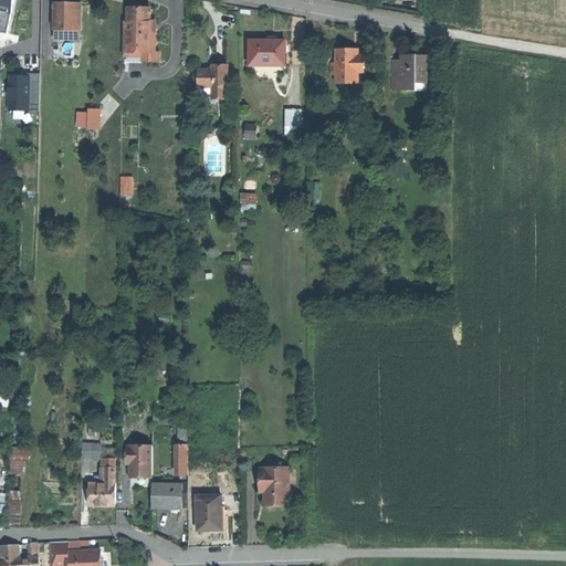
[(0,0),(0,32),(8,34),(14,0),(0,0)]
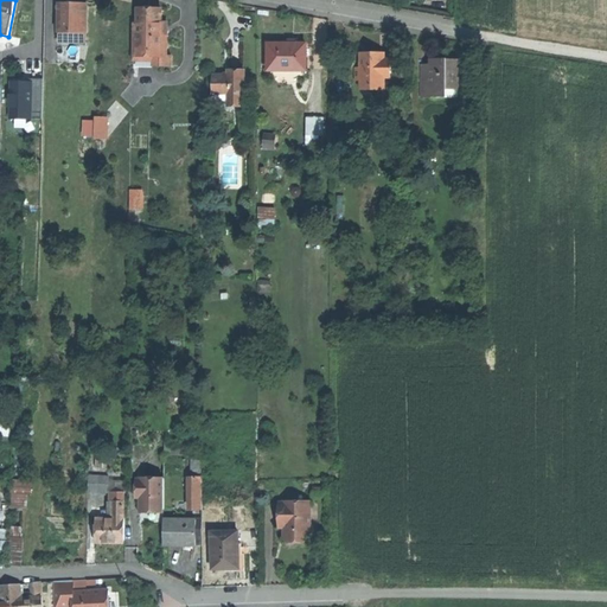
[(71,6),(61,6),(61,33),(87,34),(88,5),(80,5),(71,5),(71,6)]
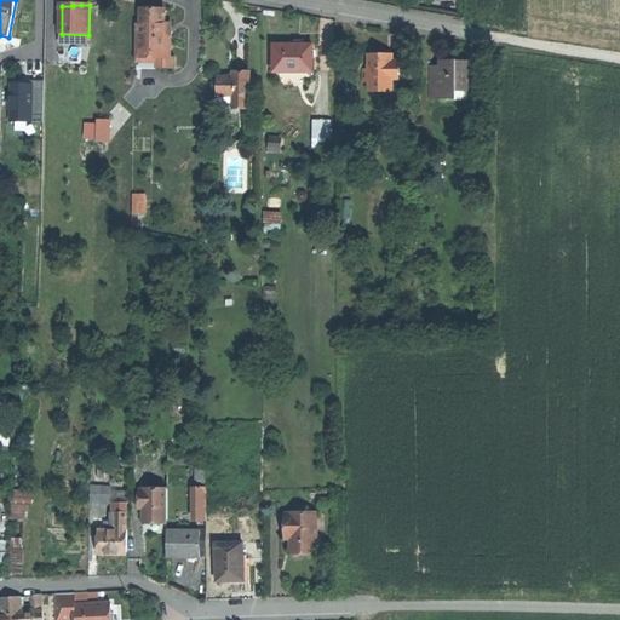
[(154,10),(142,10),(142,26),(142,42),(145,42),(145,39),(166,39),(166,26),(166,10),(154,10)]
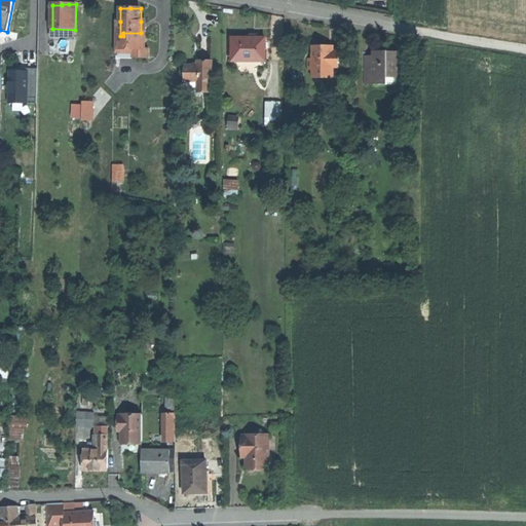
[(75,37),(75,30),(52,29),(51,37),(75,37)]
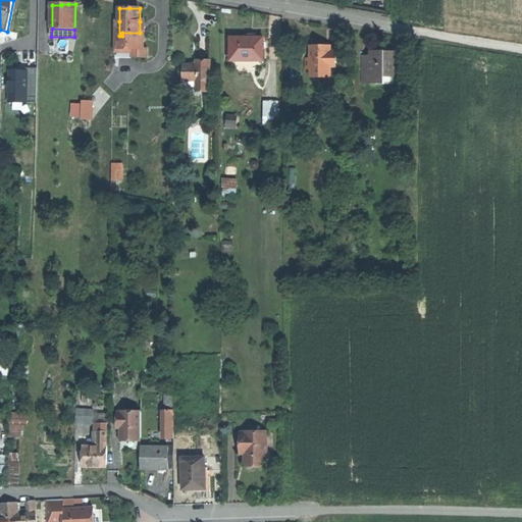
[(140,37),(140,33),(122,33),(122,36),(119,36),(119,50),(144,50),(144,37),(140,37)]
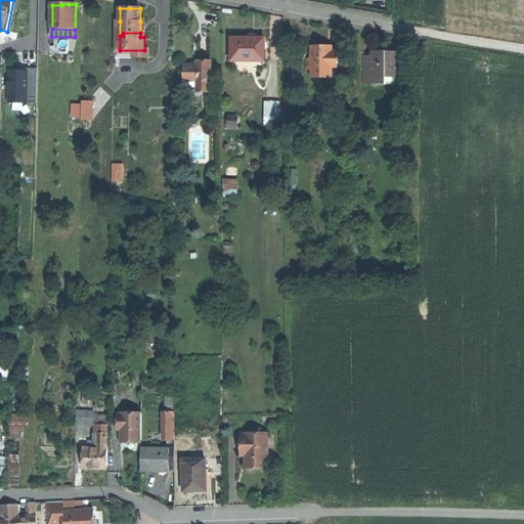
[(144,54),(144,50),(120,50),(120,36),(117,36),(117,53),(144,54)]
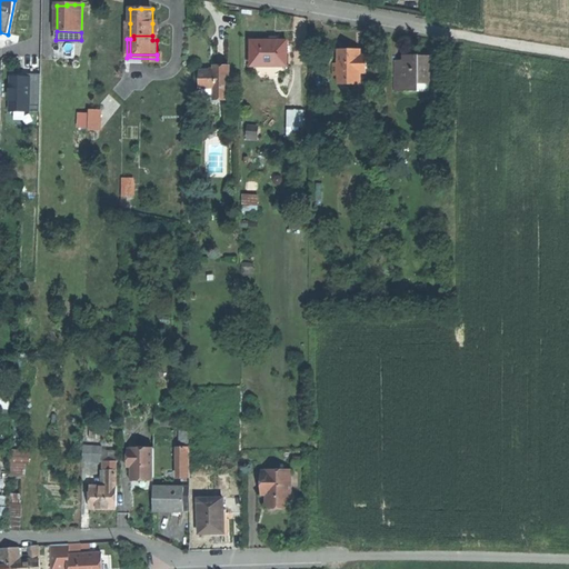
[(252,41),(252,66),(287,66),(287,40),(269,40),(252,41)]
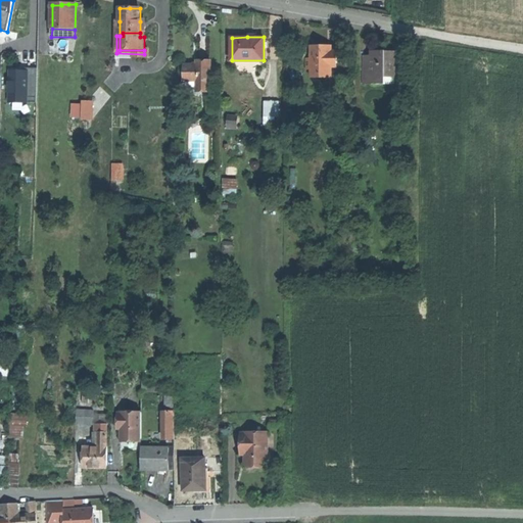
[(310,69),(310,77),(331,76),(331,66),(337,65),(337,50),(335,50),(330,50),(328,45),(319,45),(308,45),(308,60),(304,60),(304,69),(310,69)]
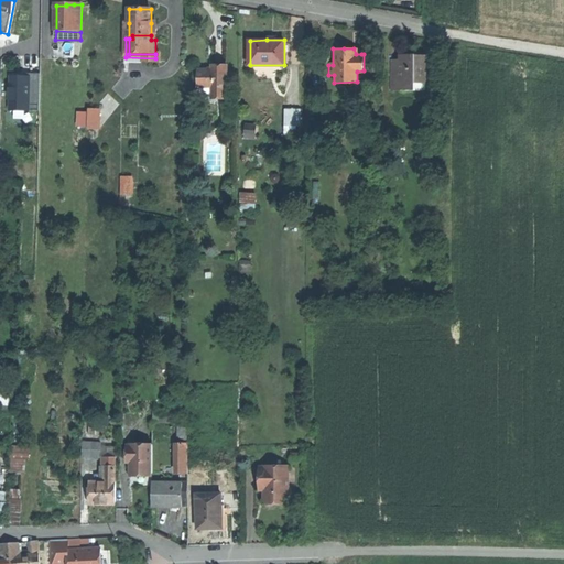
[(412,56),(401,56),(401,63),(394,63),(394,89),(421,89),(421,79),(427,79),(427,56),(412,56)]
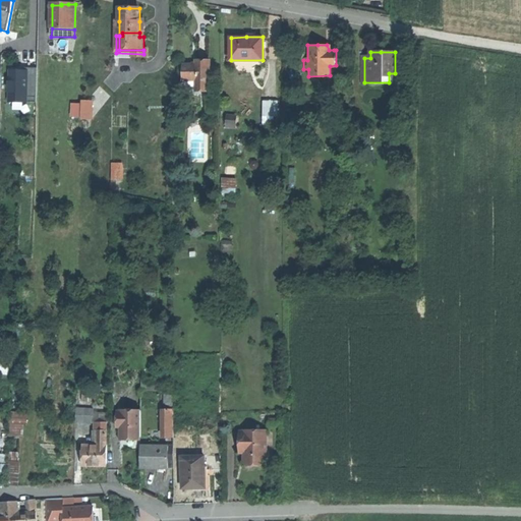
[(192,66),(183,66),(183,79),(196,79),(196,91),(211,91),(211,62),(198,62),(198,66),(192,66)]
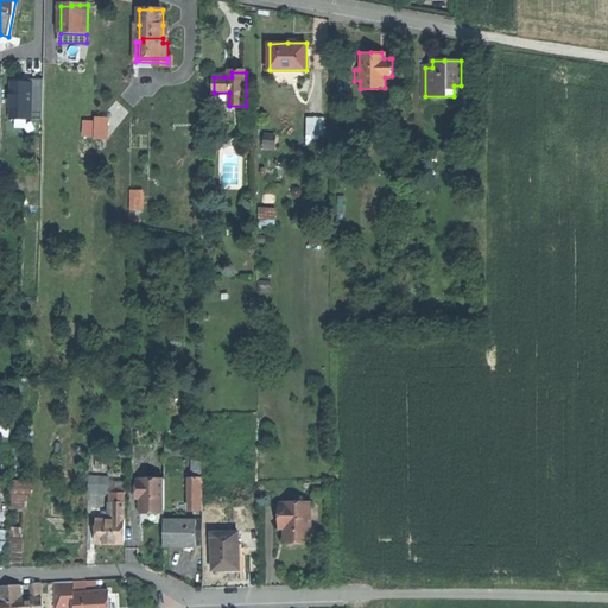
[(12,119),(31,120),(32,84),(13,83),(12,119)]
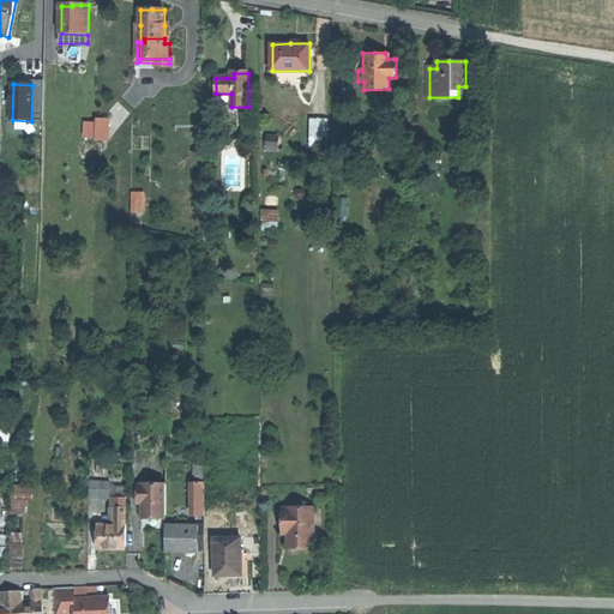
[(326,118),(309,118),(309,136),(326,136),(326,118)]
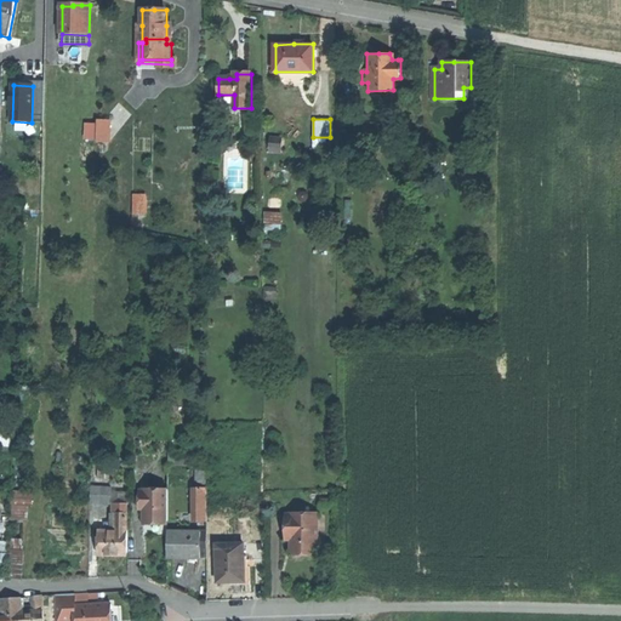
[(284,151),(284,135),(272,135),(272,149),(284,151)]
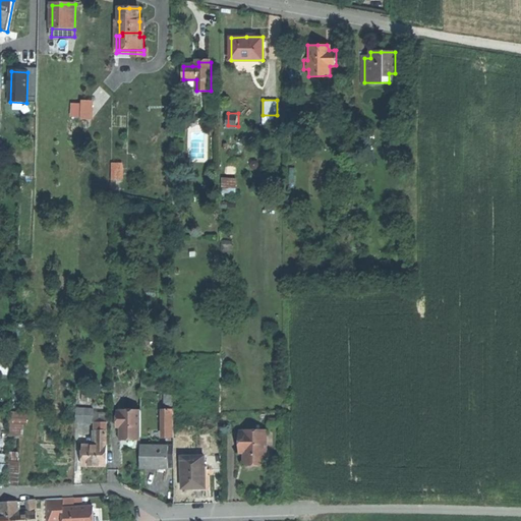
[(121,165),(113,165),(112,180),(121,180),(121,165)]
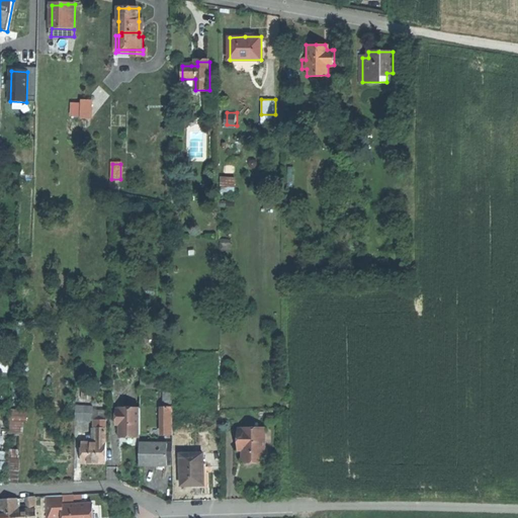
[(222,176),(223,191),(238,190),(237,175),(222,176)]
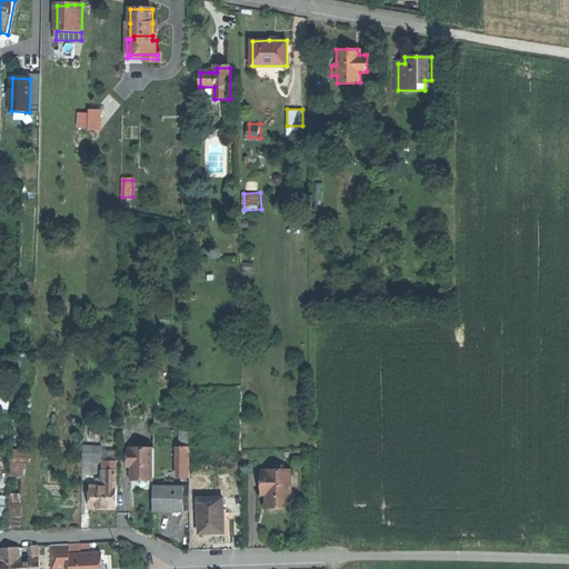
[(0,409),(10,410),(12,396),(1,395),(0,409)]
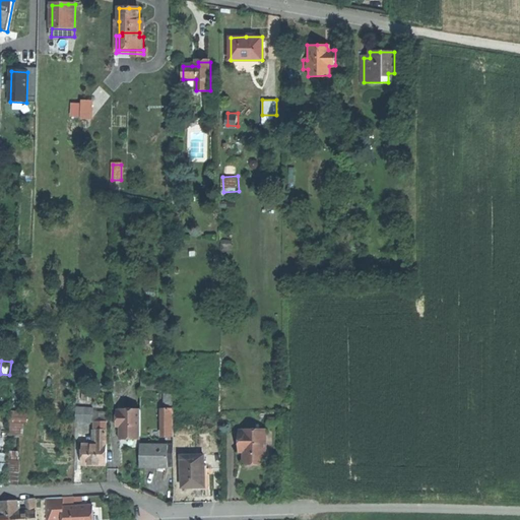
[(77,423),(93,424),(94,409),(77,409),(77,423)]
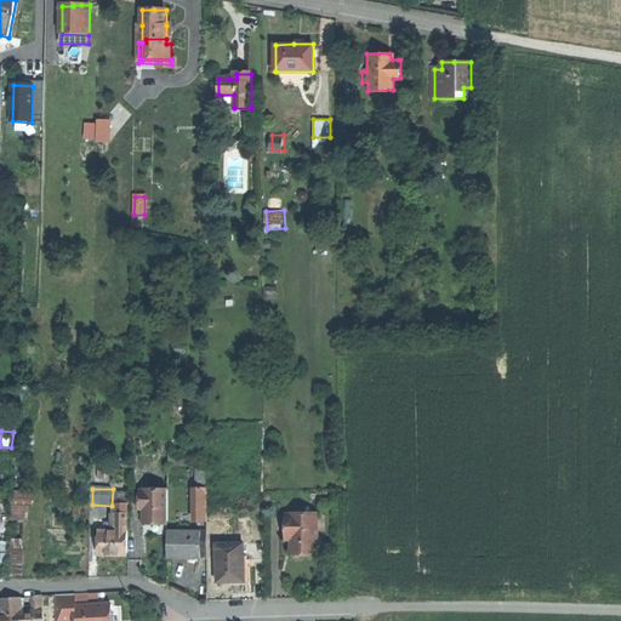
[(199,523),(208,523),(208,489),(194,489),(194,503),(198,503),(199,523)]
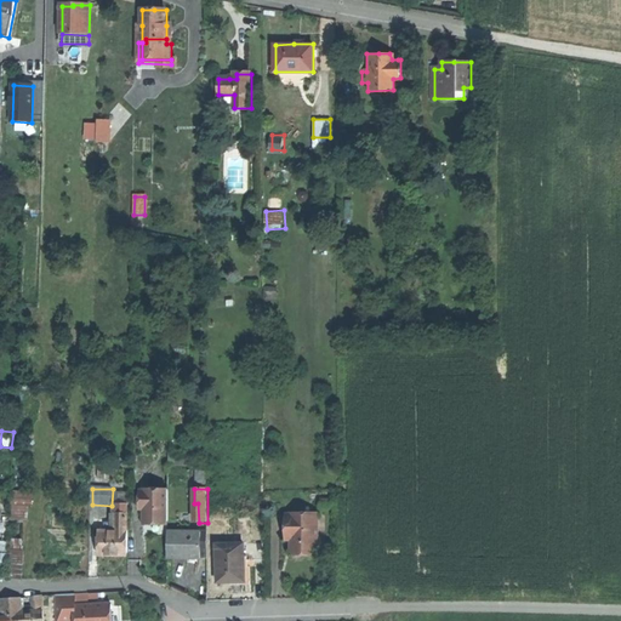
[(154,525),(167,525),(169,490),(144,490),(144,495),(141,495),(140,510),(144,510),(143,525),(154,525)]
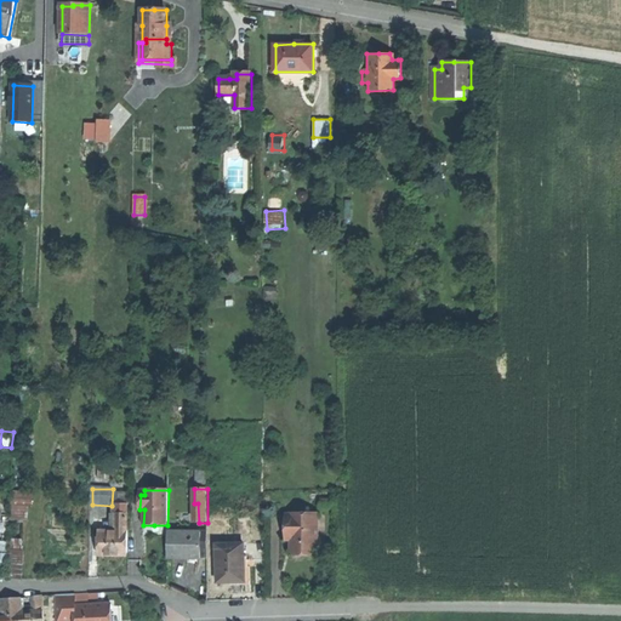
[(12,520),(27,520),(28,493),(13,491),(12,520)]
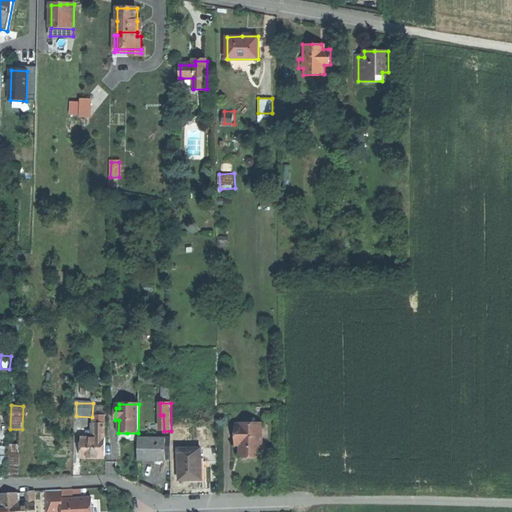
[(96,416),(95,435),(105,435),(105,417),(99,416),(96,416)]
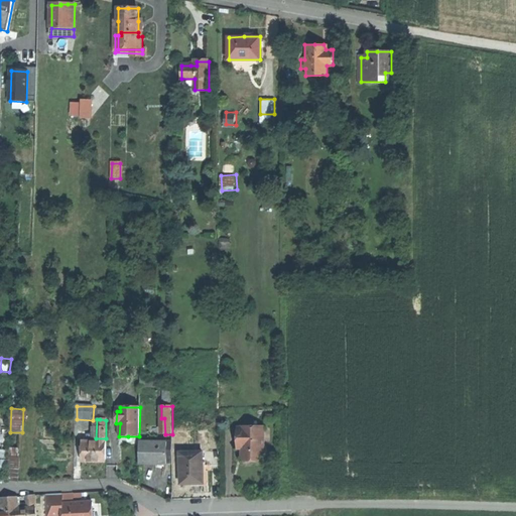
[(244,426),(245,460),(254,460),(263,460),(262,426),(244,426)]
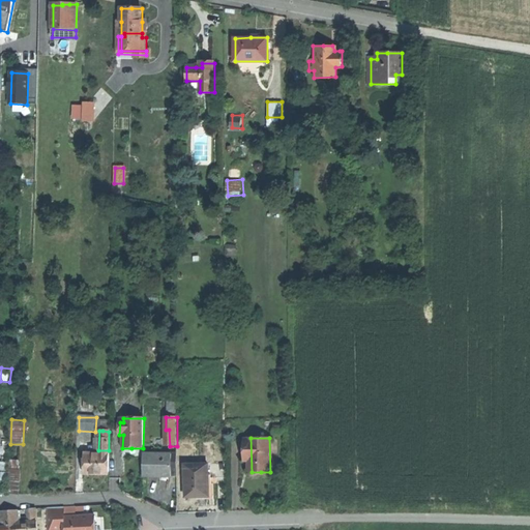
[(96,475),(109,475),(109,450),(98,450),(98,454),(85,454),(84,475),(96,475)]
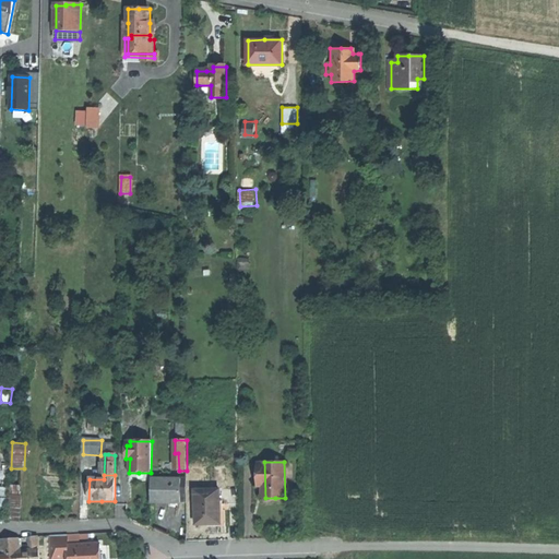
[(181,480),(151,479),(151,503),(162,503),(171,503),(179,503),(181,503),(181,502),(187,502),(187,479),(181,479),(181,480)]
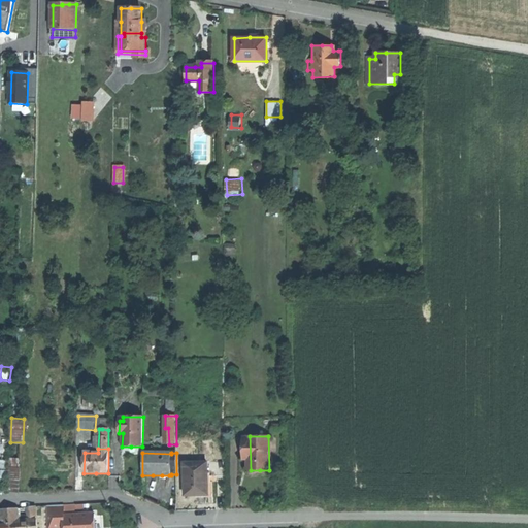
[(185,464),(185,495),(199,495),(212,495),(212,484),(208,484),(208,464),(185,464)]
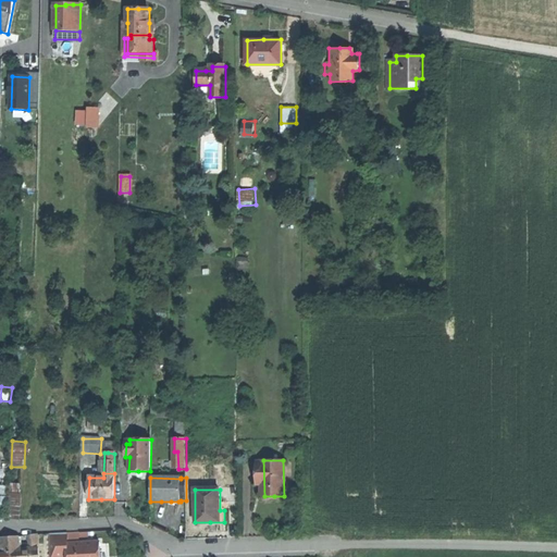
[(8,520),(20,520),(21,496),(9,495),(8,520)]
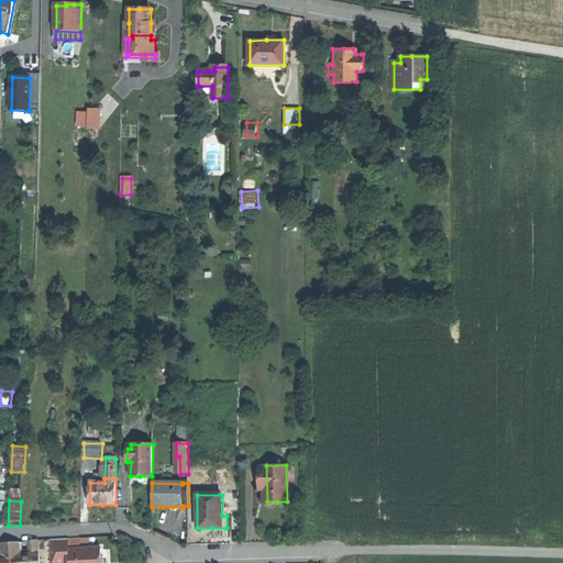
[(68,540),(51,541),(51,562),(101,562),(100,549),(68,551),(68,540)]
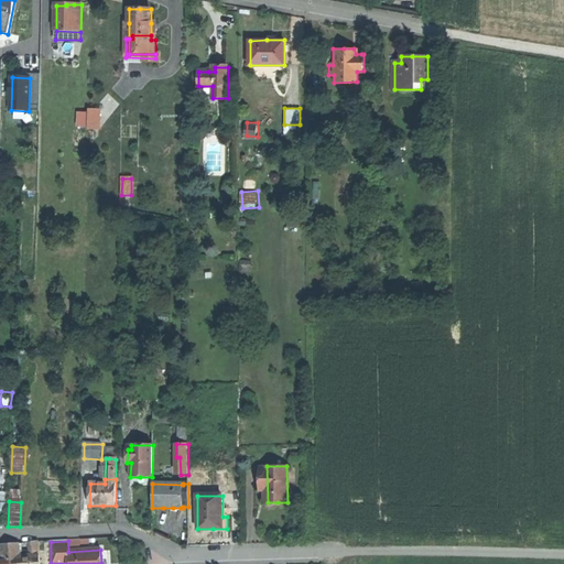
[(40,563),(39,543),(33,543),(33,557),(19,559),(19,563),(40,563)]
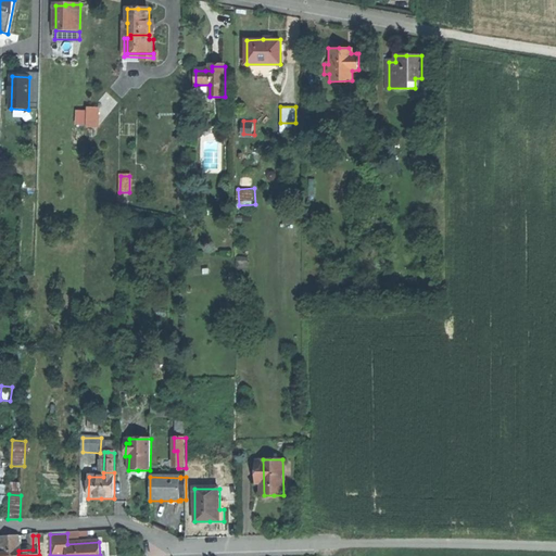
[(19,555),(19,551),(17,538),(10,538),(2,539),(3,548),(3,555),(19,555)]
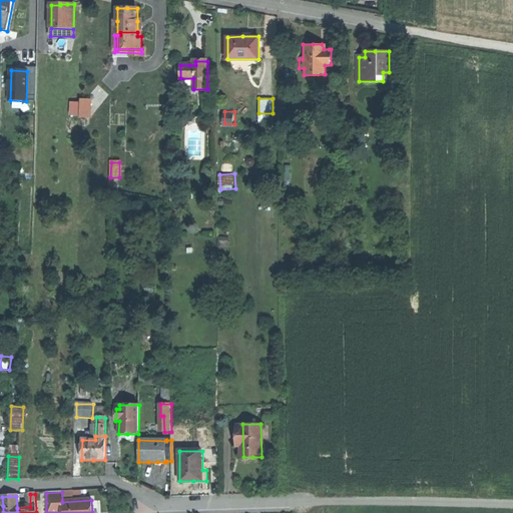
All buildings are outlined.
